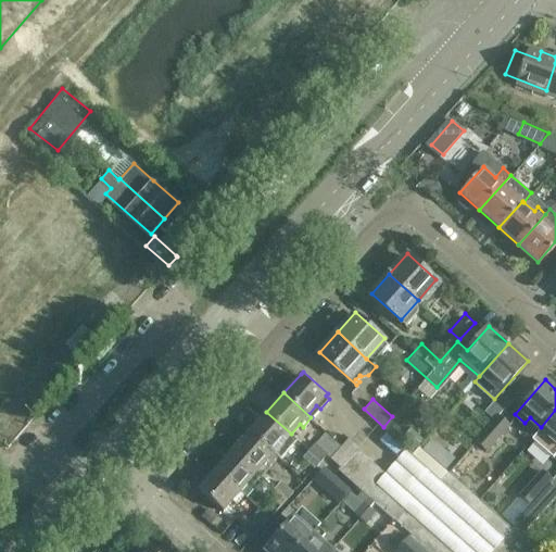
[(554,455),(555,452),(555,410),(541,427),(532,437),(554,455)]
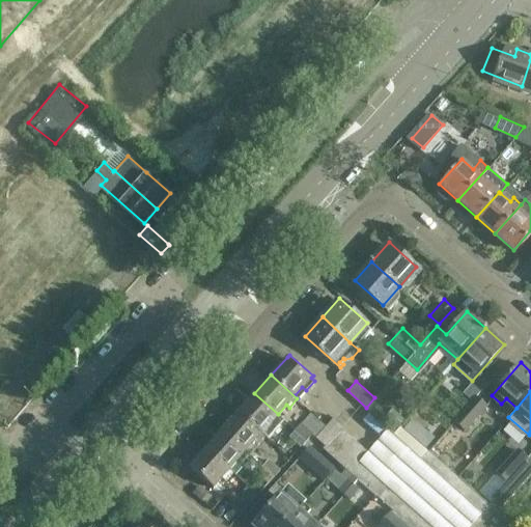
[(283,418),(278,414),(254,393),(239,411),(264,435),(267,437),(283,418)]
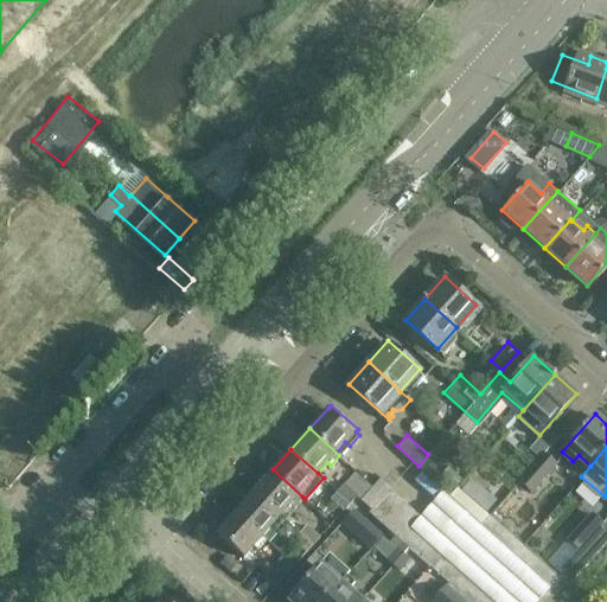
[(558,462),(544,449),(518,479),(532,491),(558,462)]
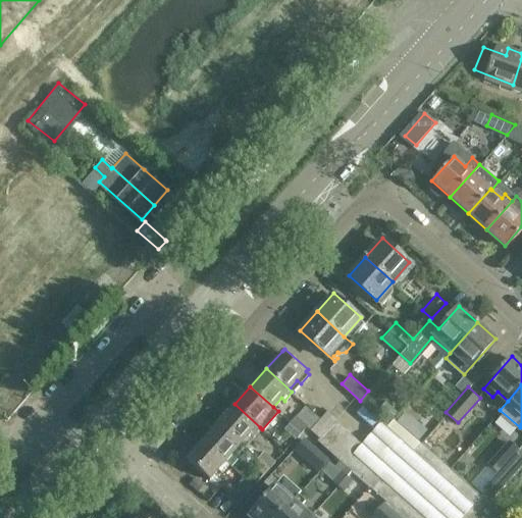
[(373,401),(373,395),(368,391),(362,399),(369,405),(373,401)]
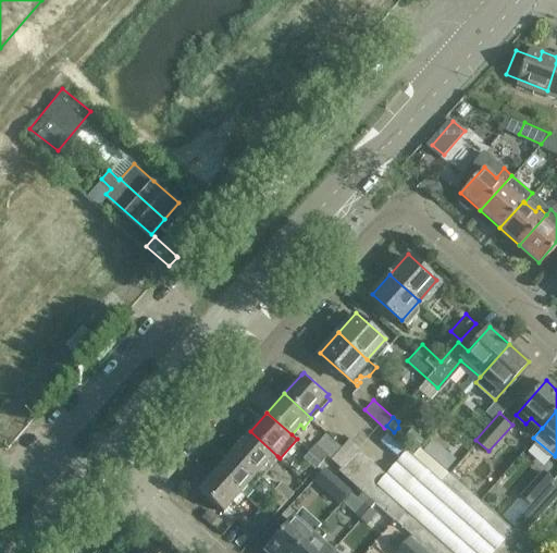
[(422,438),(411,428),(405,435),(416,445),(422,438)]
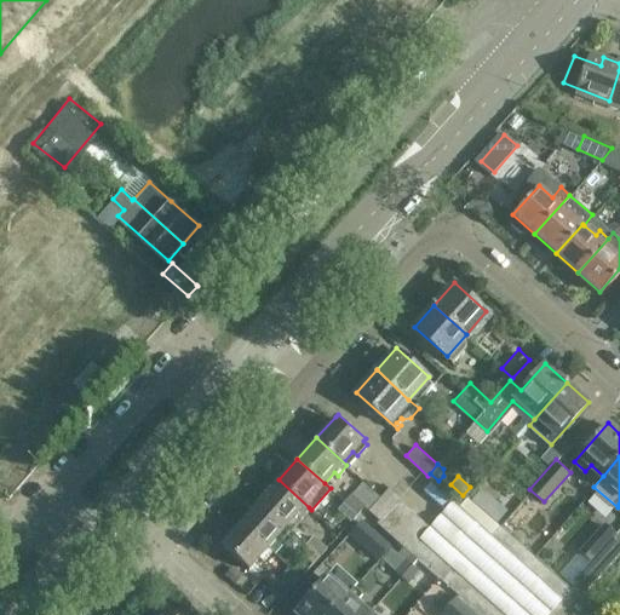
[(309,507),(279,480),(259,500),(286,526),(296,515),(300,518),(309,507)]
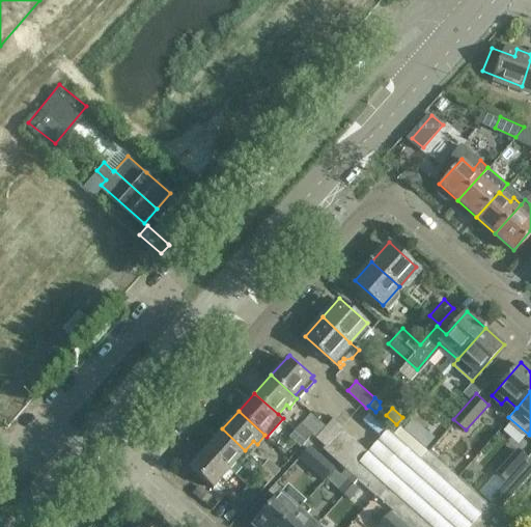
[(397,427),(387,418),(372,435),(376,440),(367,451),(342,427),(343,425),(334,416),(315,436),(326,444),(324,446),(414,526),(514,526),(485,501),(399,426),(397,427)]
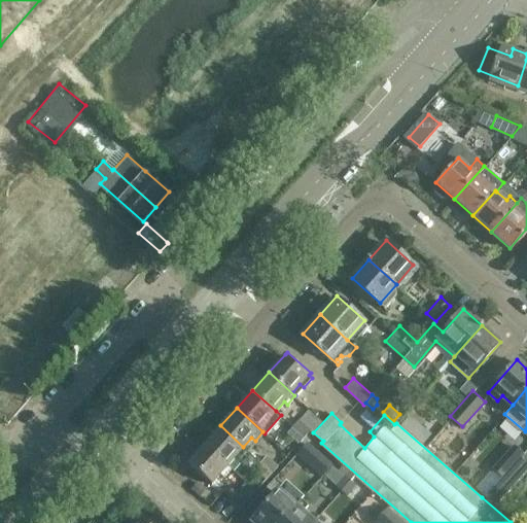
[(418,422),(409,414),(401,423),(410,430),(418,422)]
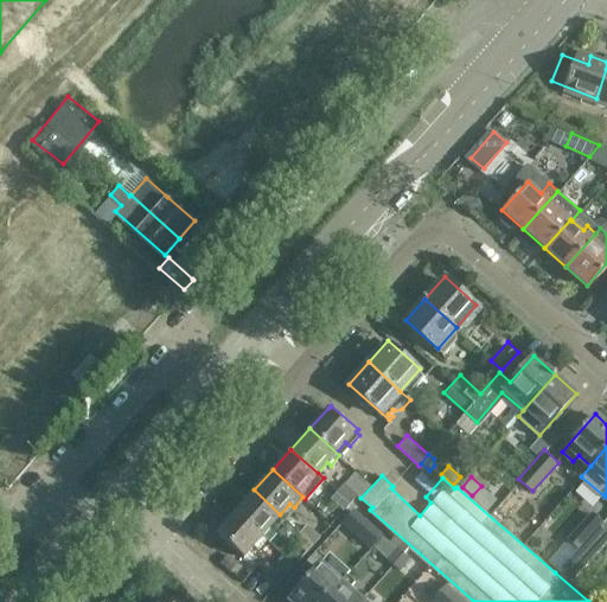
[(351,501),(358,494),(358,493),(344,481),(337,490),(351,501)]
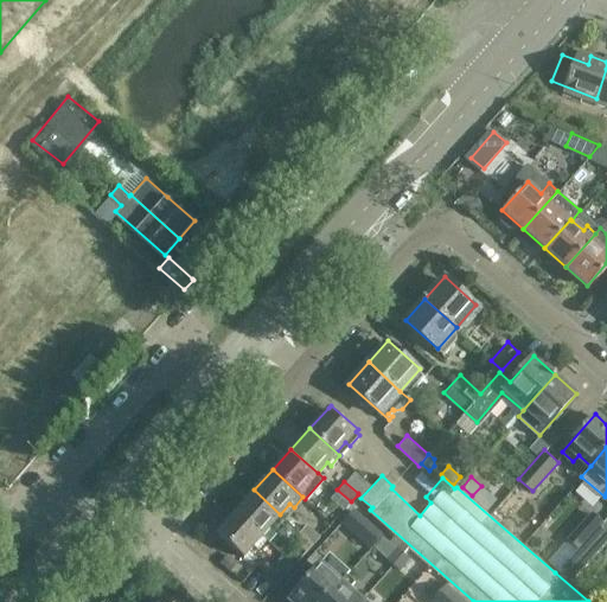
[(280,514),(254,490),(235,511),(266,538),(267,537),(262,535),(272,524),(275,527),(283,518),(280,514)]
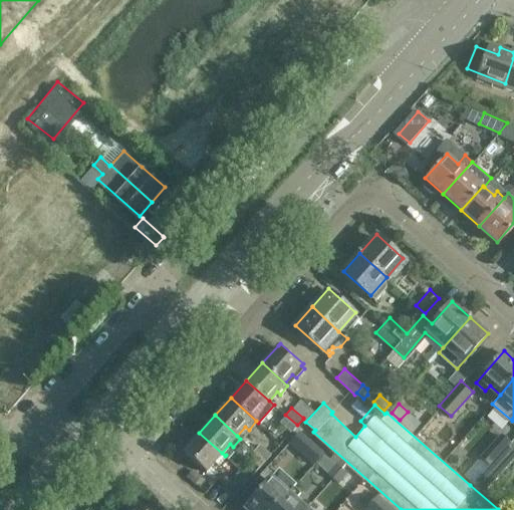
[(297,425),(285,415),(279,421),(291,432),(297,425)]
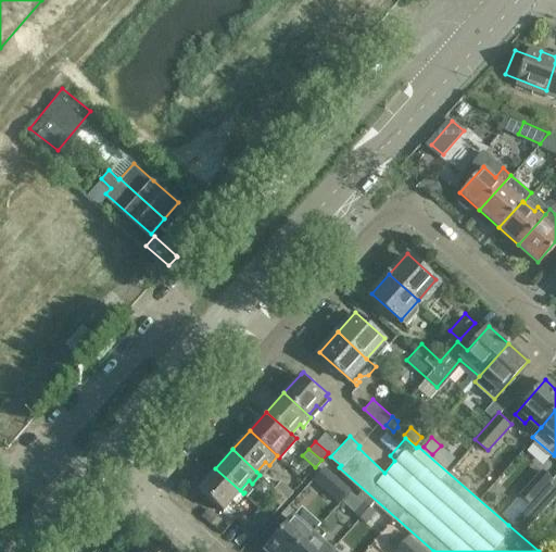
[(321,481),(330,472),(330,471),(324,465),(315,475),(321,481)]
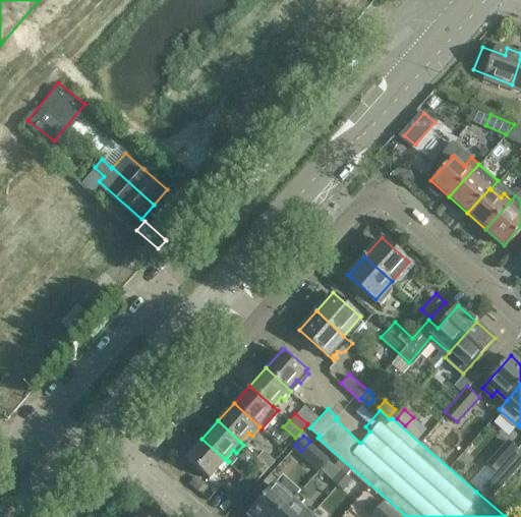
[(495,454),(497,455),(505,462),(518,447),(509,438),(495,454)]
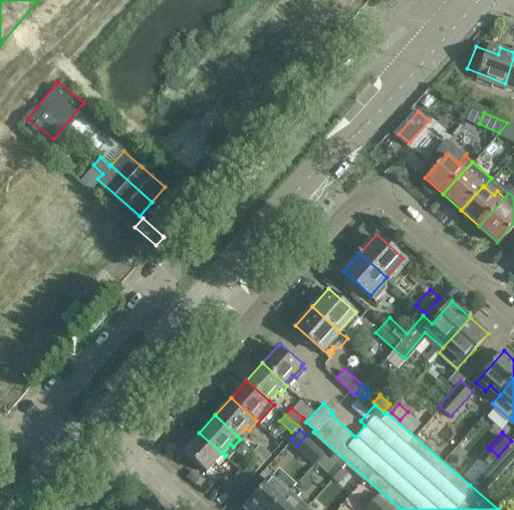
[(225,456),(199,433),(183,450),(206,471),(214,462),(217,465),(225,456)]
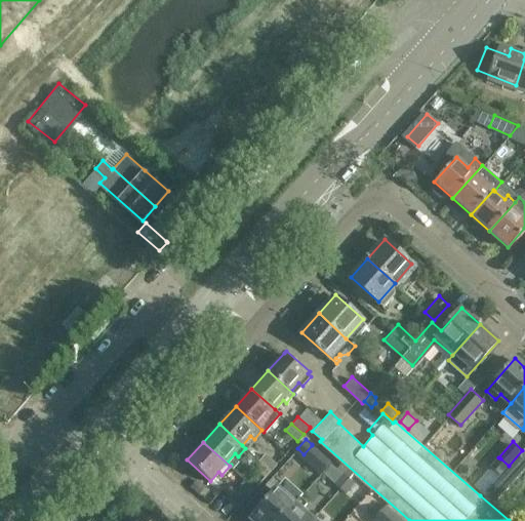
[(524,452),(522,450),(509,466),(518,475),(524,466),(524,452)]
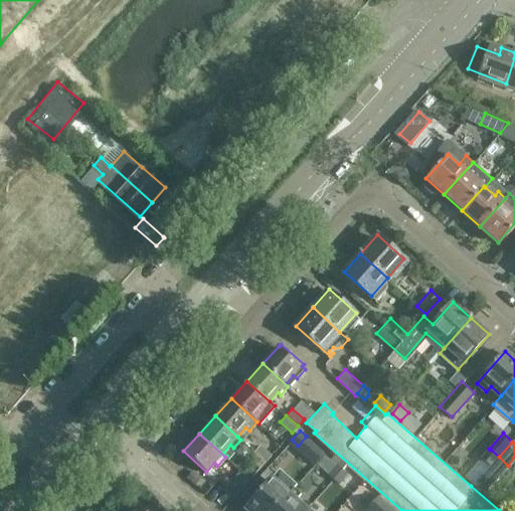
[(266,462),(273,454),(261,444),(253,451),(266,462)]
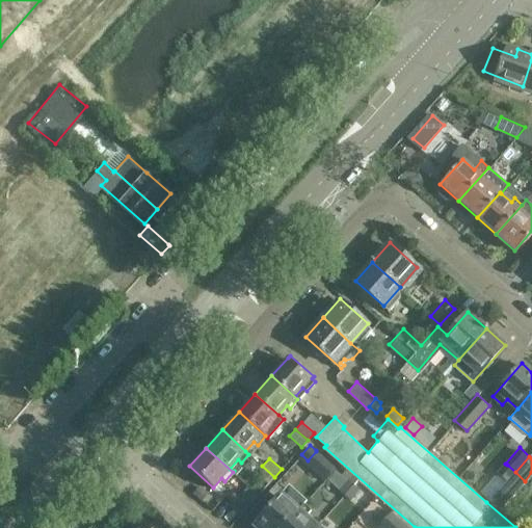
[(274,477),(262,466),(257,472),(269,482),(274,477)]
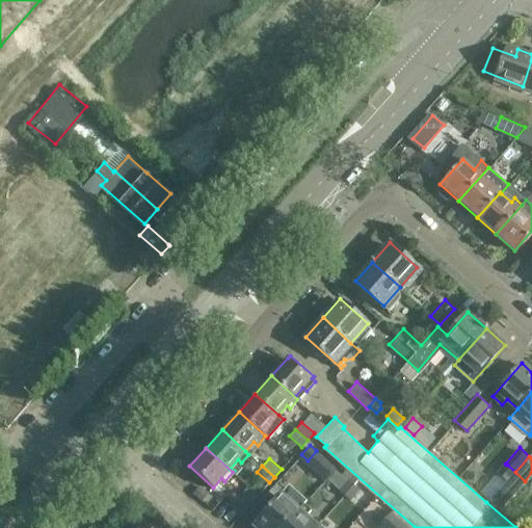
[(242,512),(259,494),(248,484),(231,503),(242,512)]
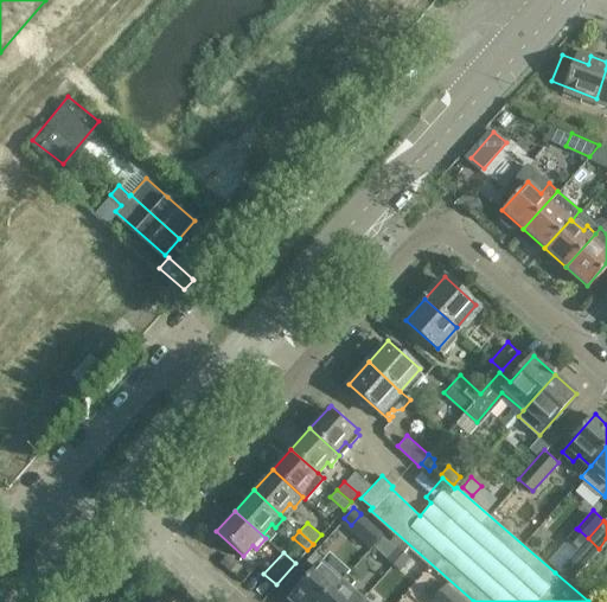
[(236,561),(230,568),(238,576),(244,569),(236,561)]
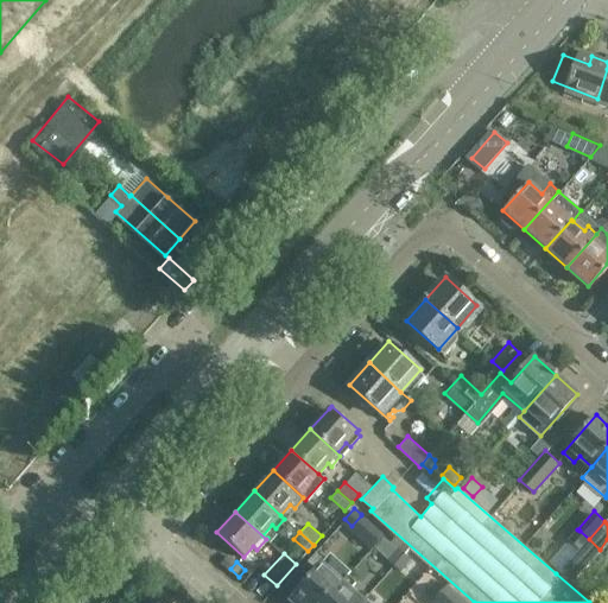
[(291,600),(295,602),(323,602),(348,575),(347,573),(339,583),(321,566),(311,577),(309,576),(298,586),(301,589),(291,600)]
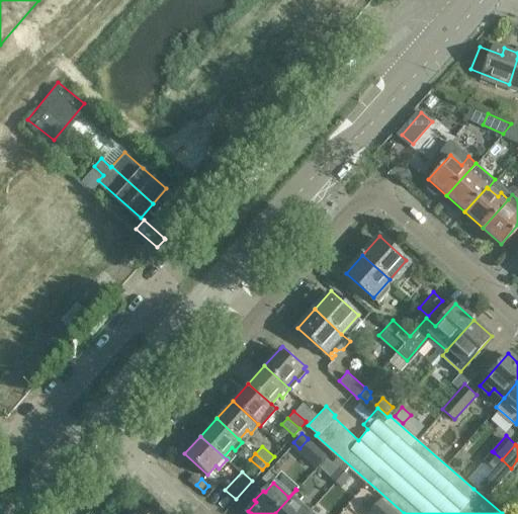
[(296,490),(275,513),(305,513),(307,512),(296,503),(303,496),(296,490)]
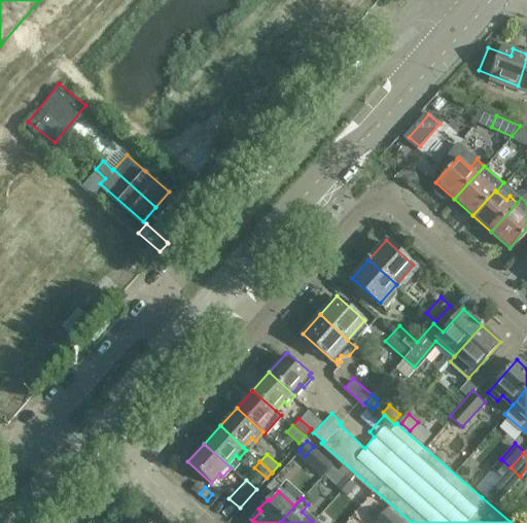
[(388,506),(374,522),(389,522),(397,514),(388,506)]
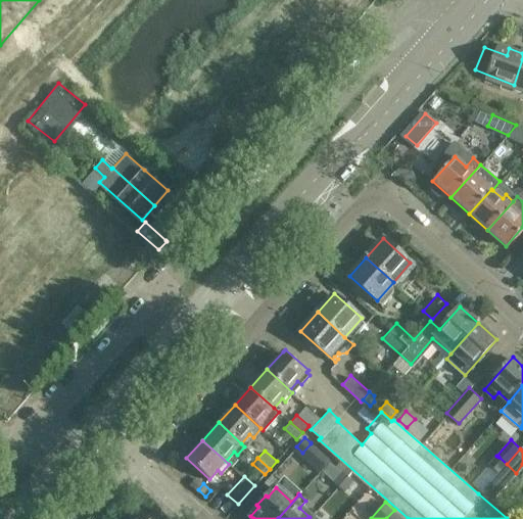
[(405,518),(394,510),(386,518),(405,518)]
